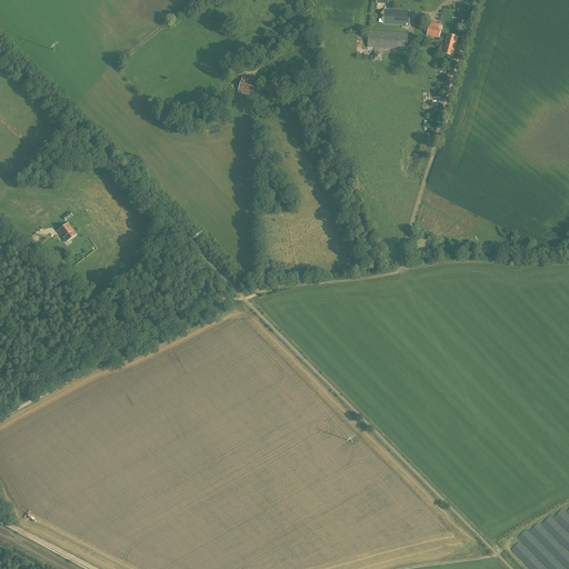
[(400,28),(405,28),(405,27),(409,27),(410,11),(383,9),(383,23),(400,26),(400,28)]
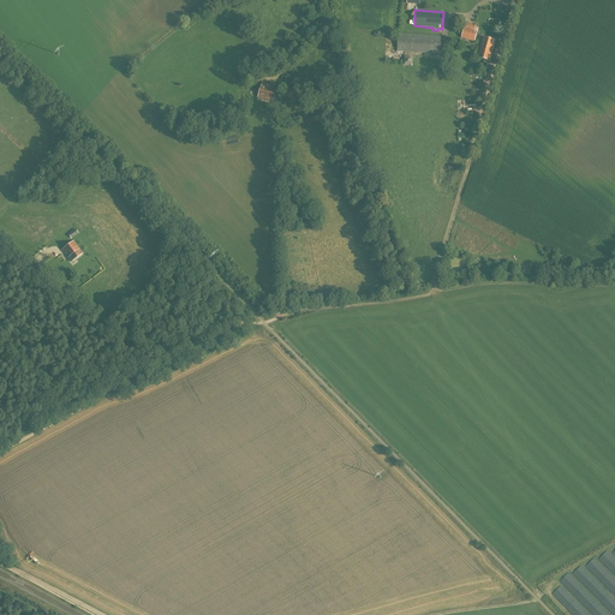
[(461,39),(475,42),(477,33),(464,29),(461,39)]
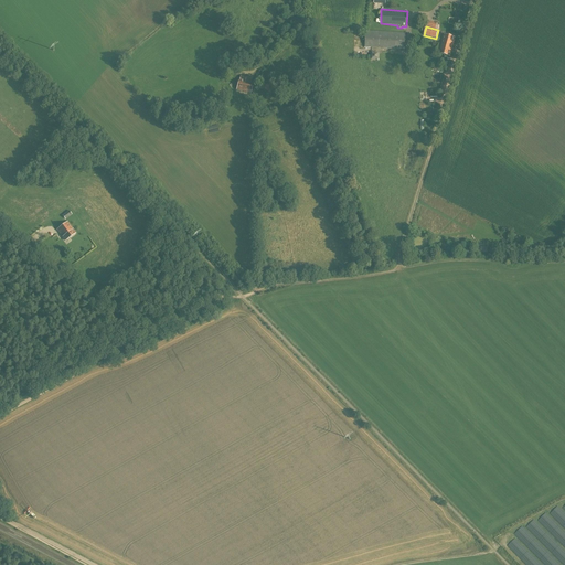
[(365,31),(365,46),(405,50),(406,33),(365,31)]
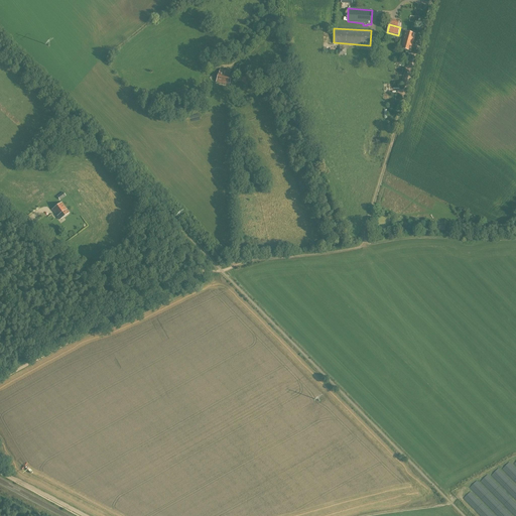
[(405,32),(403,40),(408,42),(408,41),(413,42),(415,34),(405,32)]
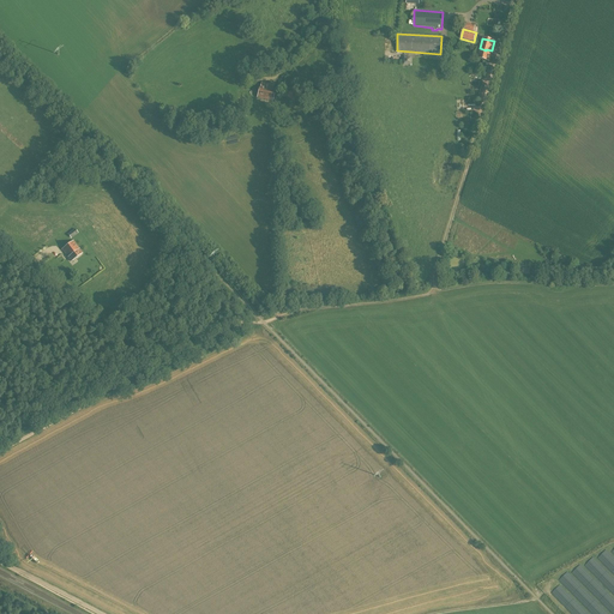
[(486,50),(480,48),(477,58),(489,61),(492,50),(486,49),(486,50)]
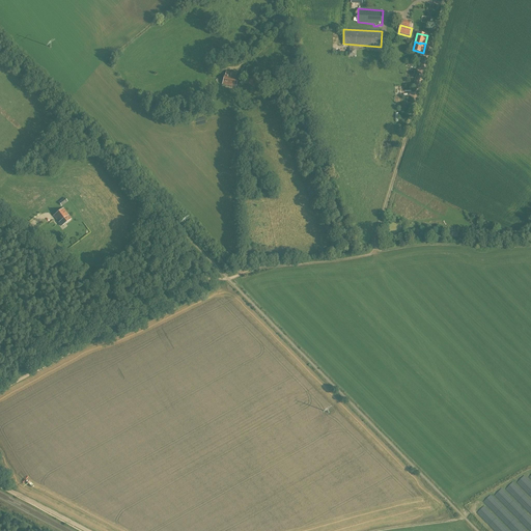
[(225,75),(224,75),(222,84),(235,87),(238,77),(233,76),(230,76),(231,73),(226,72),(225,75)]
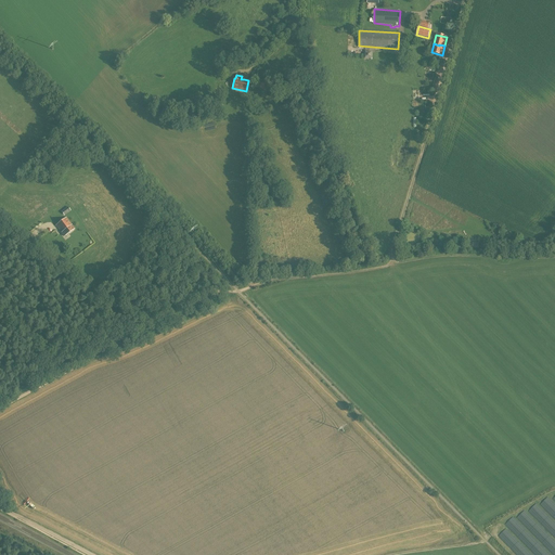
[(67,206),(61,211),(64,216),(71,210),(67,206)]
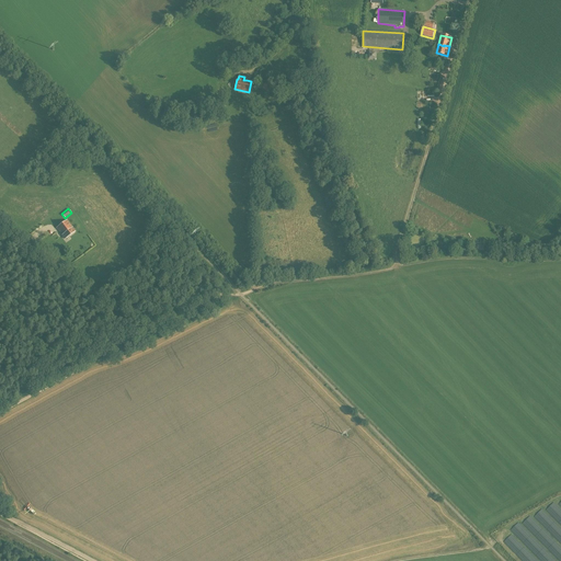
[(76,231),(67,220),(57,228),(65,239),(76,231)]
